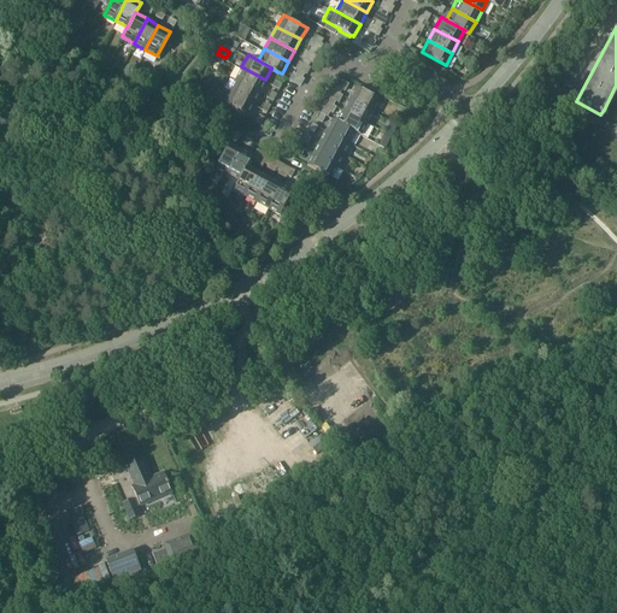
[(241,66),(235,77),(259,90),(265,80),(241,66)]
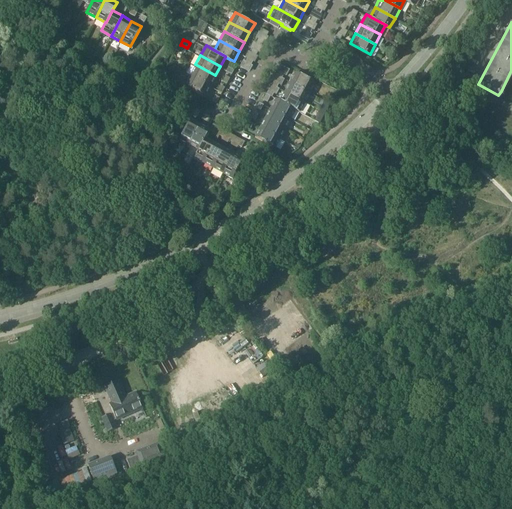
[(195,64),(190,74),(210,84),(215,75),(195,64)]
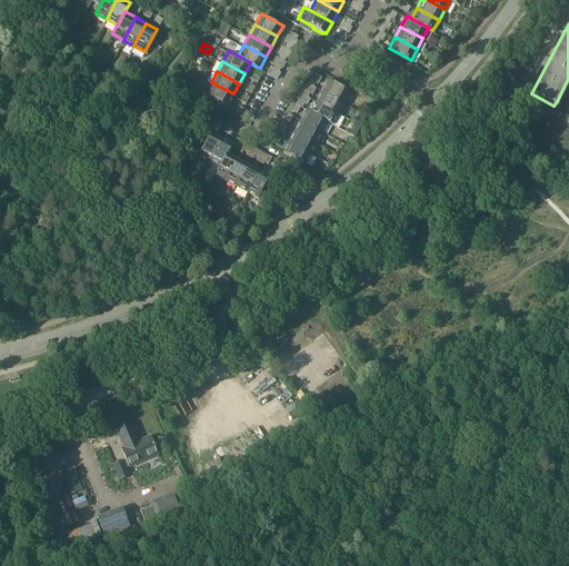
[(328,78),(322,89),(345,101),(350,90),(328,78)]
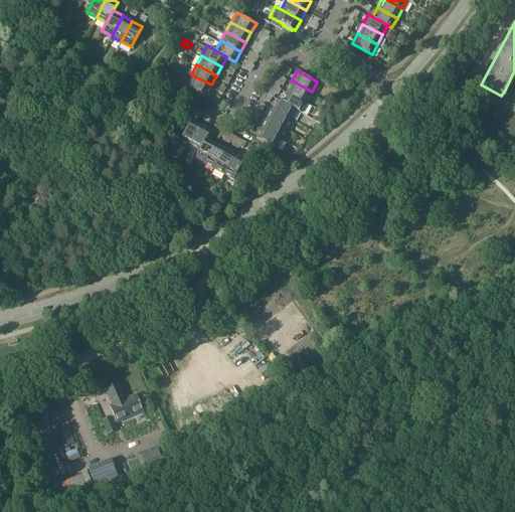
[(191,74),(186,84),(206,95),(211,84),(191,74)]
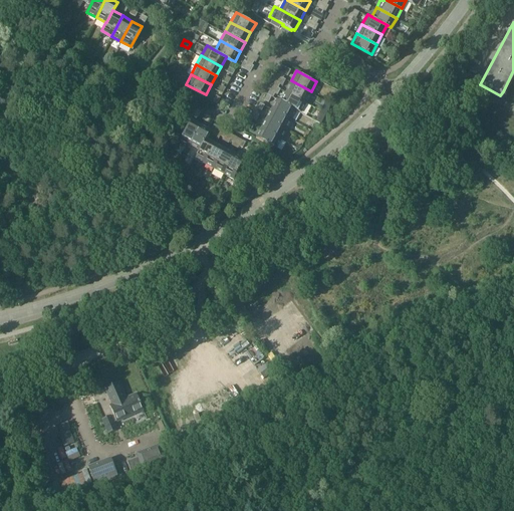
[(291,80),(286,90),(306,100),(311,91),(291,80)]
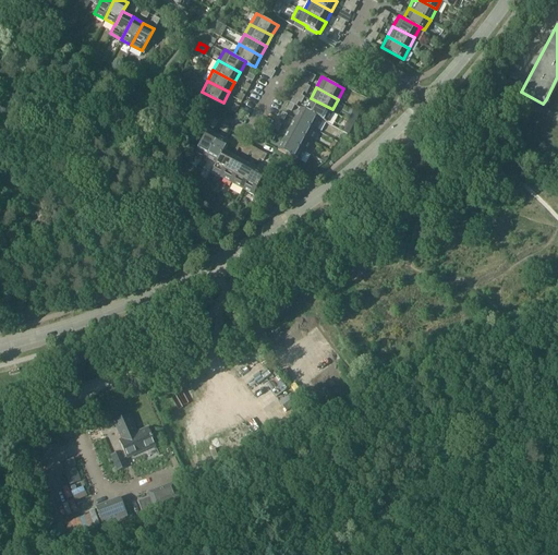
[(305,108),(323,117),(322,118),(327,120),(332,109),(311,98),(305,108)]
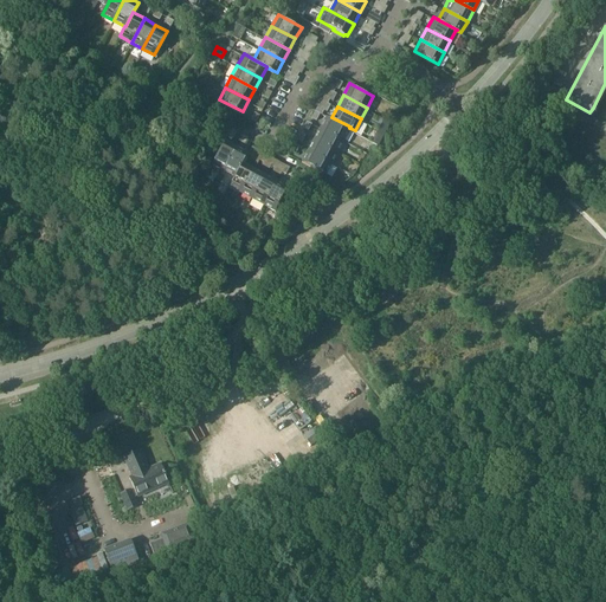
[(326,114),(320,125),(345,138),(349,128),(350,127),(331,117),(326,114)]
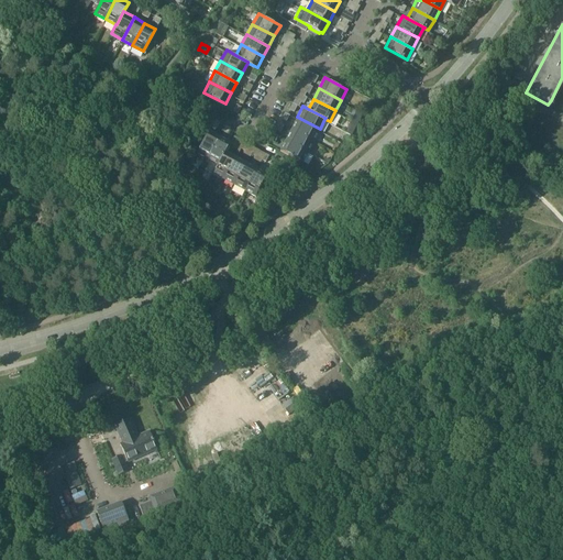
[(297,117),(291,127),(313,139),(320,129),(297,117)]
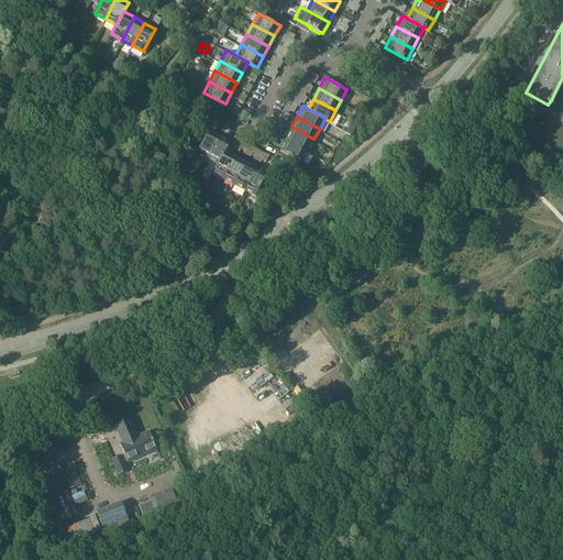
[(291,127),(286,138),(308,150),(313,139),(291,127)]
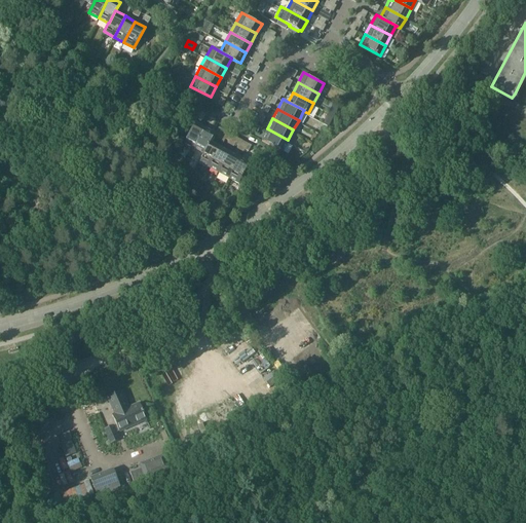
[(195,120),(185,140),(194,146),(205,125),(195,120)]
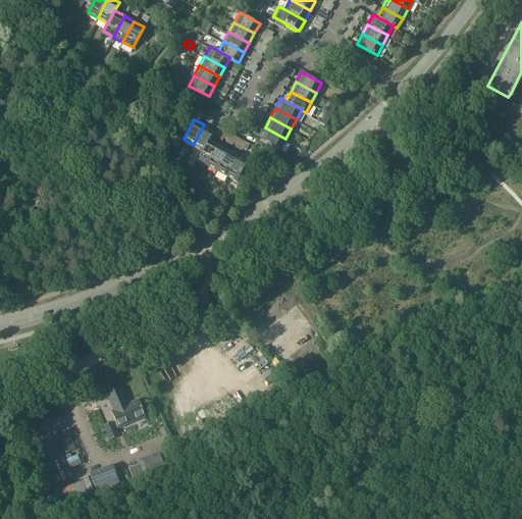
[(204,124),(193,145),(202,150),(203,150),(209,139),(214,130),(204,124)]
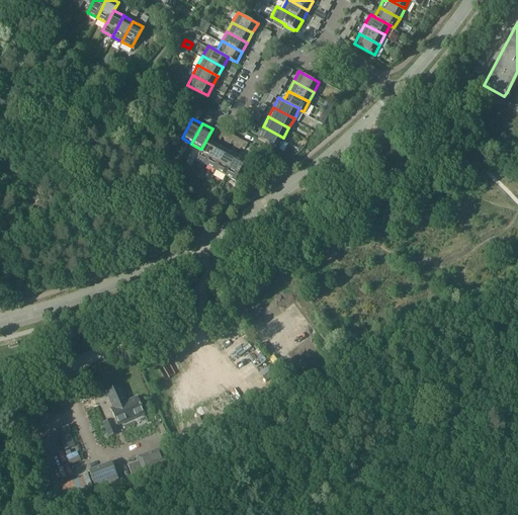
[(263,126),(258,137),(274,146),(278,148),(283,138),(263,126)]
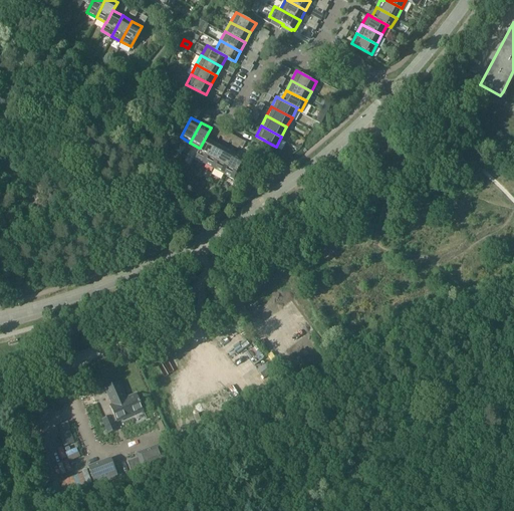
[(199,148),(195,156),(205,162),(216,142),(206,137),(200,148),(199,148)]
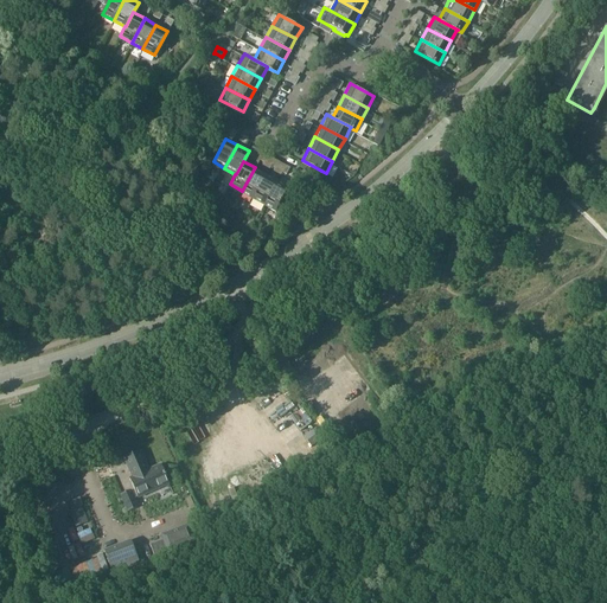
[(255,167),(242,191),(253,197),(266,173),(255,167)]
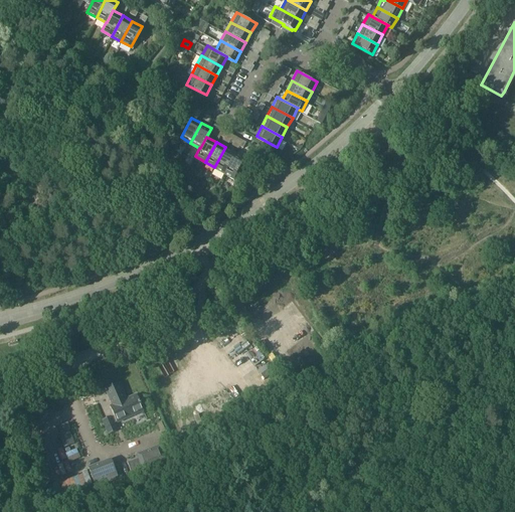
[(225,147),(214,167),(224,172),(235,152),(225,147)]
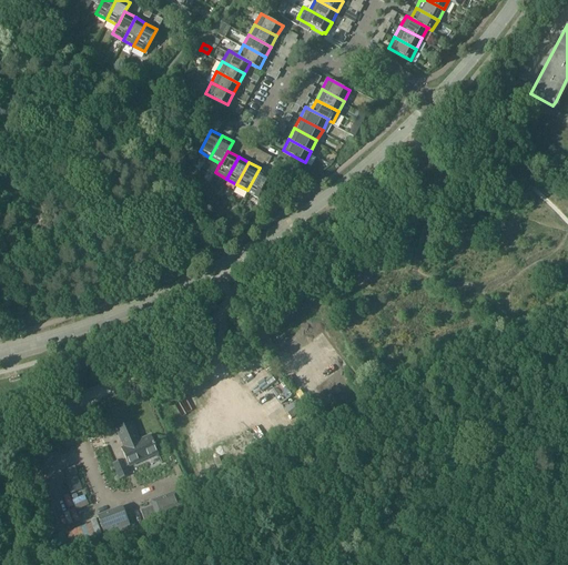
[(260,168),(247,190),(257,195),(270,173),(260,168)]
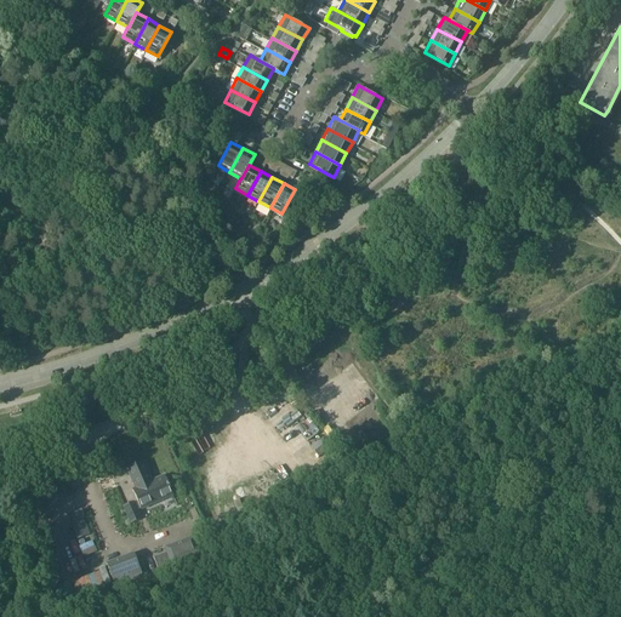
[(205,194),(200,205),(209,210),(215,199),(205,194)]
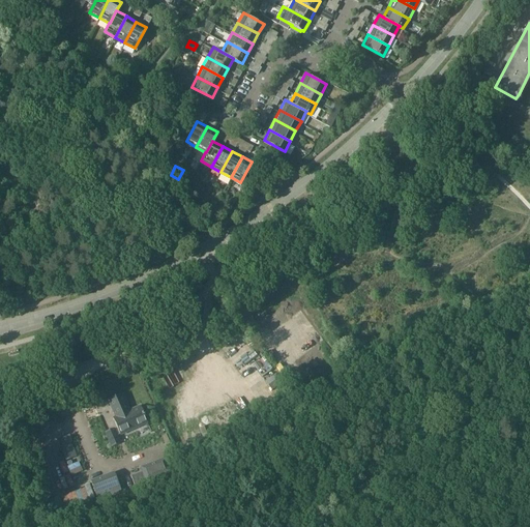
[(113,426),(106,430),(112,444),(119,441),(116,433),(120,432),(147,419),(141,404),(137,405),(137,404),(131,406),(131,408),(128,409),(126,405),(127,405),(121,391),(109,398),(116,414),(113,416),(117,425),(113,427),(113,426)]
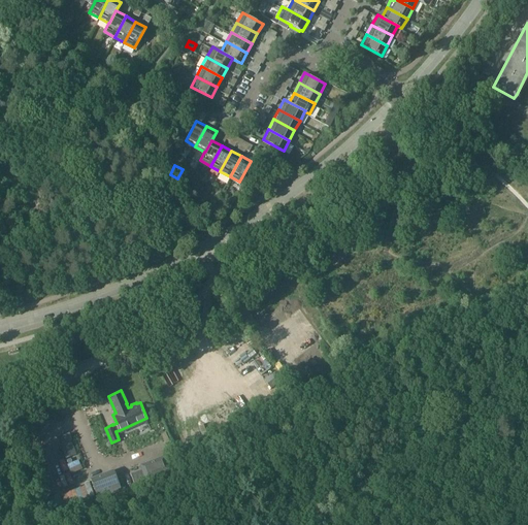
[(71,438),(61,443),(66,456),(76,453),(71,438)]
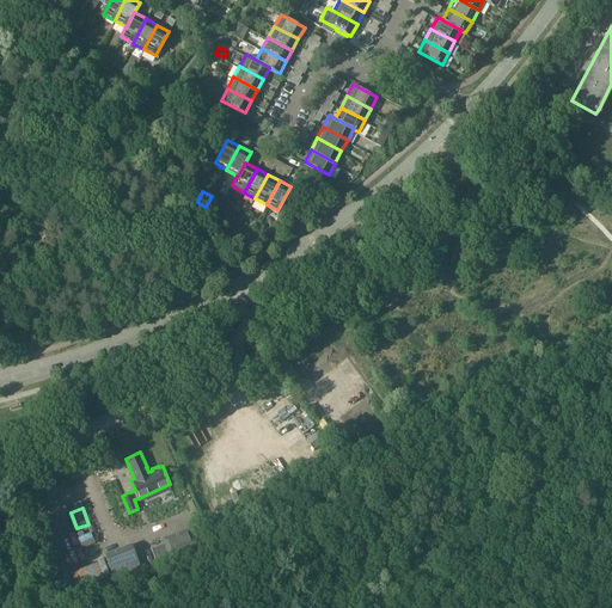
[(151,546),(155,557),(195,542),(190,527),(181,529),(163,536),(165,541),(158,544),(151,546)]
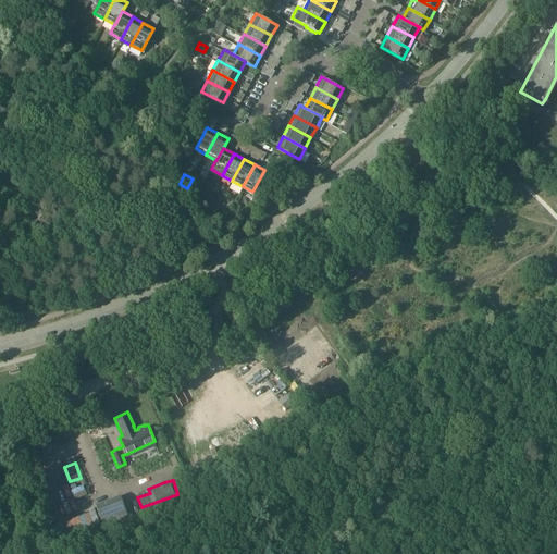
[(121,495),(97,505),(103,524),(128,515),(121,495)]
